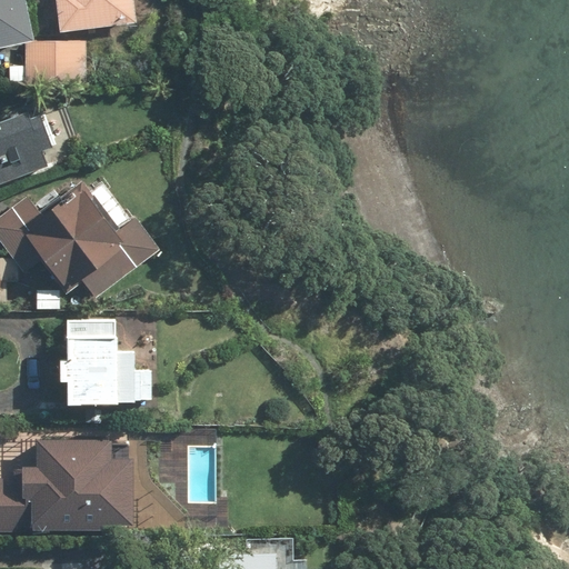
[(29,0),(0,0),(0,47),(38,39),(29,0)]
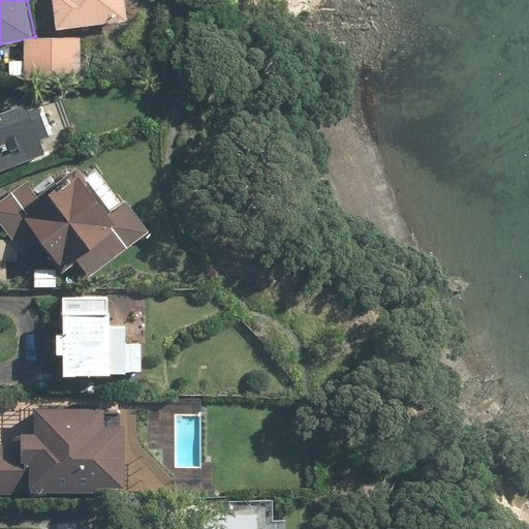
[(54,0),(57,29),(130,21),(128,0),(54,0)]
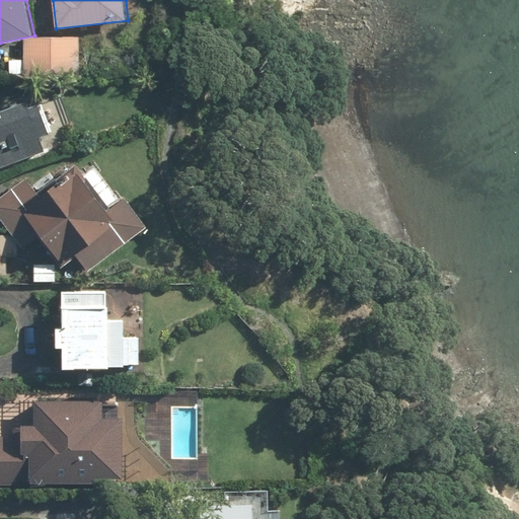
[(0,169),(53,149),(32,98),(0,108),(0,169)]
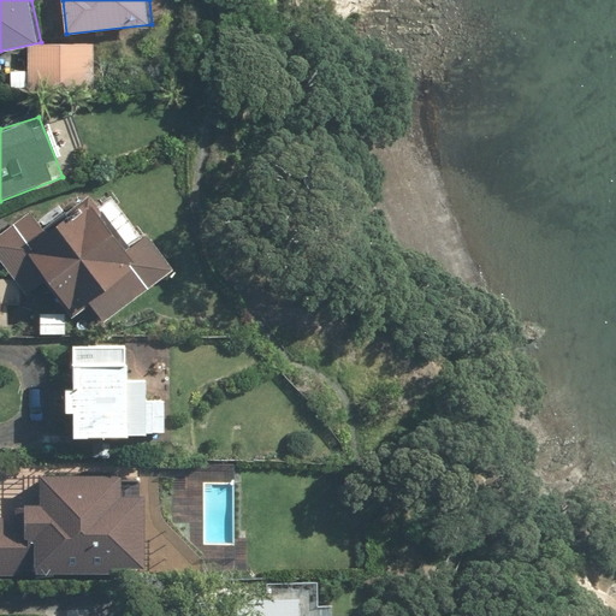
[(71,314),(90,300),(106,320),(173,272),(147,235),(135,244),(101,199),(47,237),(30,213),(0,234),(0,256),(23,288),(42,273),(71,314)]
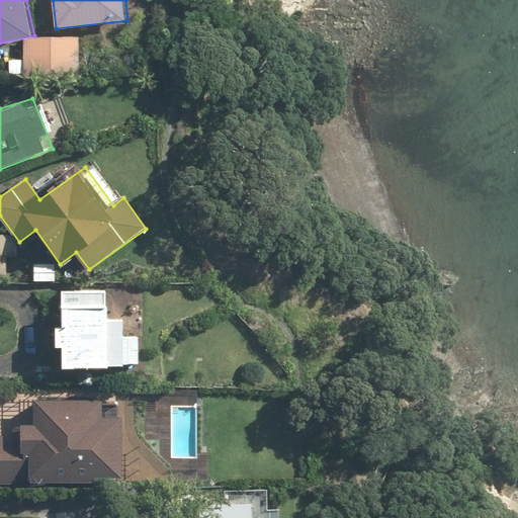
[(139,334),(124,334),(124,317),(110,318),(109,288),(62,289),(64,362),(140,359),(139,334)]
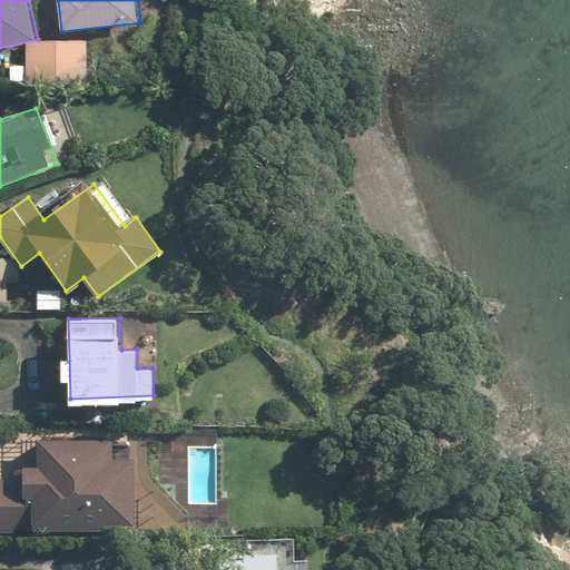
[(0,527),(134,527),(134,454),(111,454),(111,435),(38,435),(38,462),(21,462),(21,477),(0,477),(0,527)]
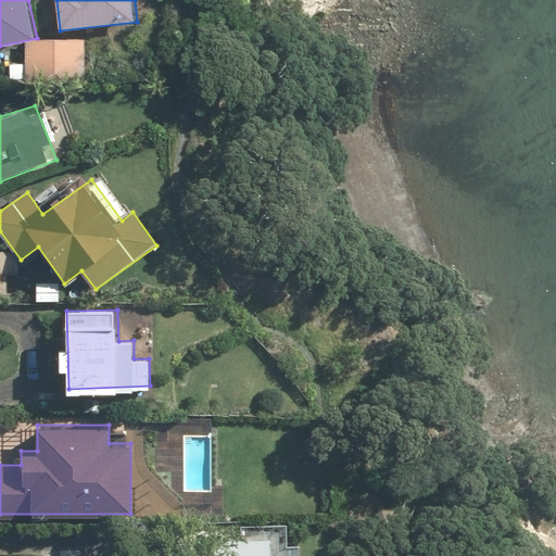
[(285,525),(249,526),(250,535),(223,536),(223,555),(292,555),(292,538),(285,538),(285,525)]
